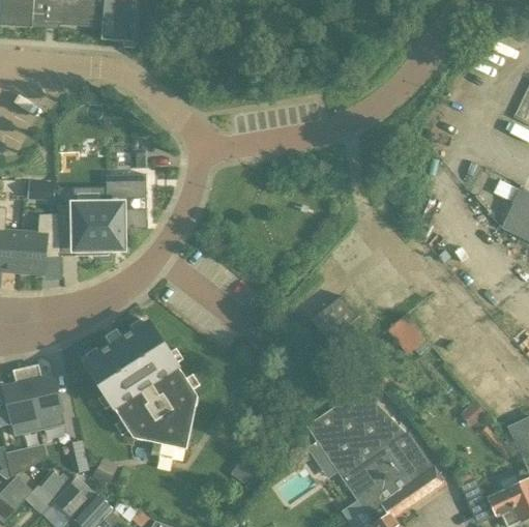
[(131,40),(134,0),(0,0),(0,24),(30,27),(30,22),(90,26),(90,29),(100,29),(99,38),(131,40)]
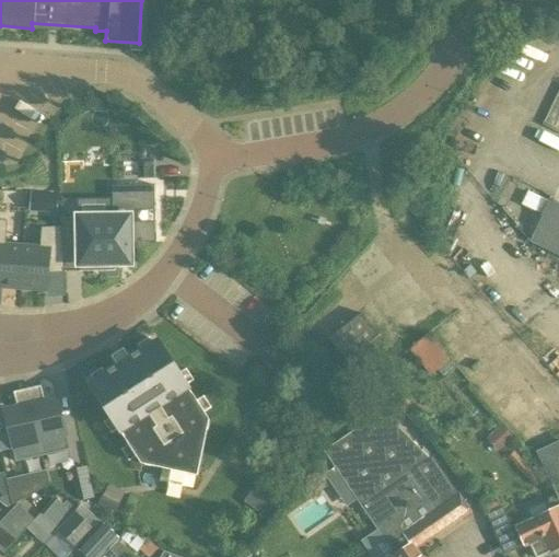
[(77,215),(63,215),(65,241),(77,241),(78,269),(113,268),(113,262),(129,262),(128,241),(153,240),(153,220),(134,220),(134,208),(153,208),(153,183),(114,183),(111,183),(111,196),(111,215),(77,215)]
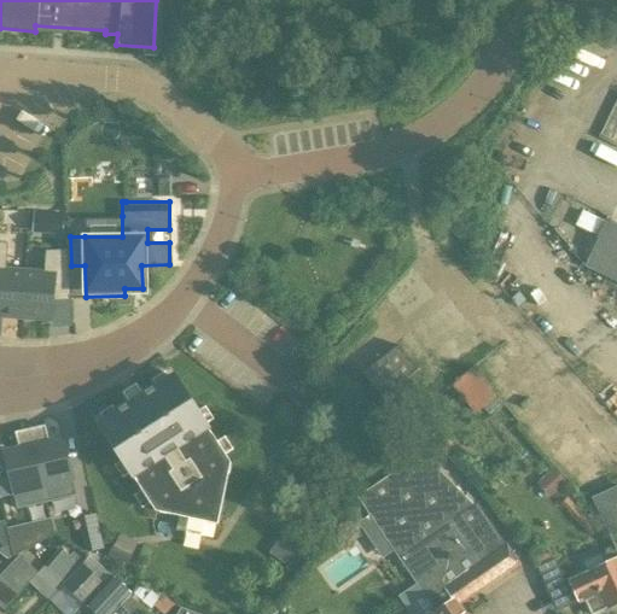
[(616,224),(603,218),(581,265),(616,281),(616,224)]
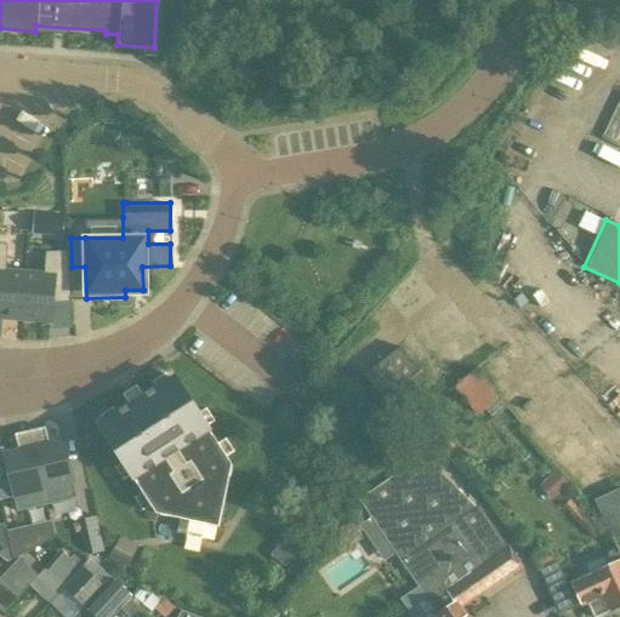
[(0,315),(20,318),(23,269),(4,268),(6,243),(0,241),(0,315)]
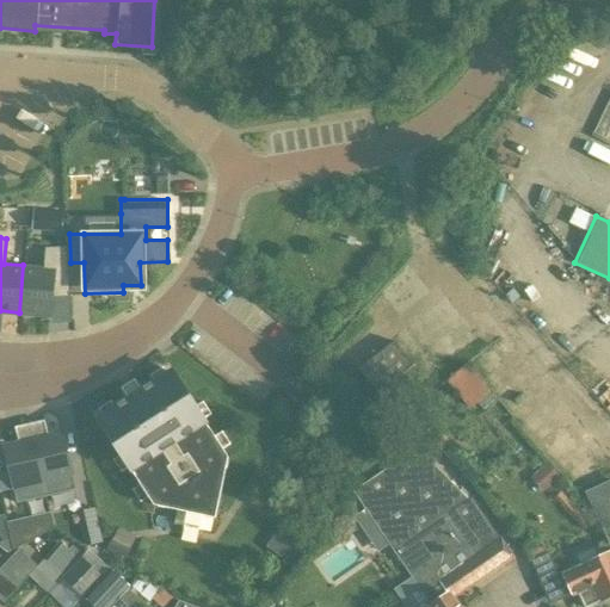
[(65,245),(43,246),(42,267),(23,265),(19,313),(50,315),(51,296),(68,295),(65,245)]
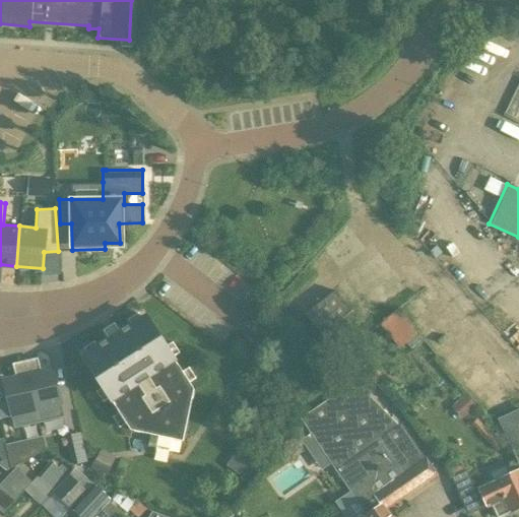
[(326,342),(357,318),(333,289),(304,313),(326,342)]
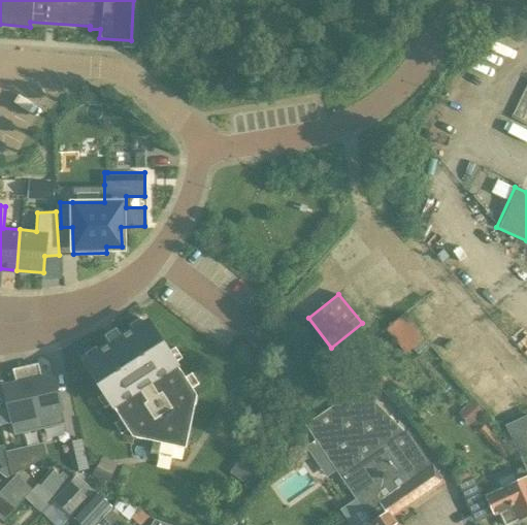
[(422,336),(401,313),(385,327),(404,351),(406,350),(413,345),(422,336)]
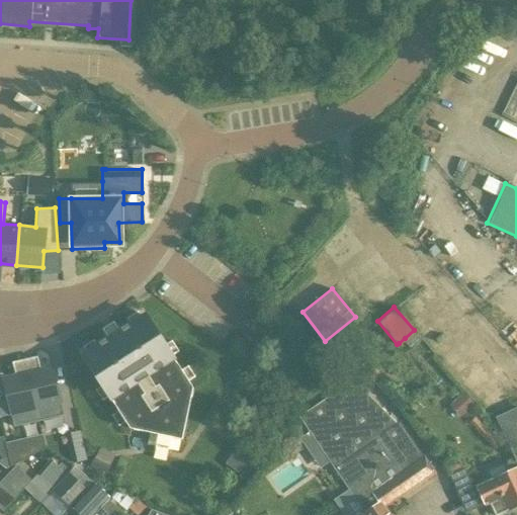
[(145,314),(118,331),(82,354),(128,427),(181,438),(192,387),(145,314)]
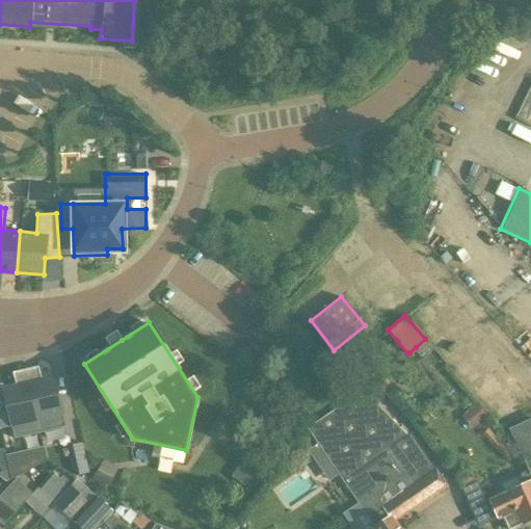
[(64,425),(52,374),(27,380),(38,430),(64,425)]
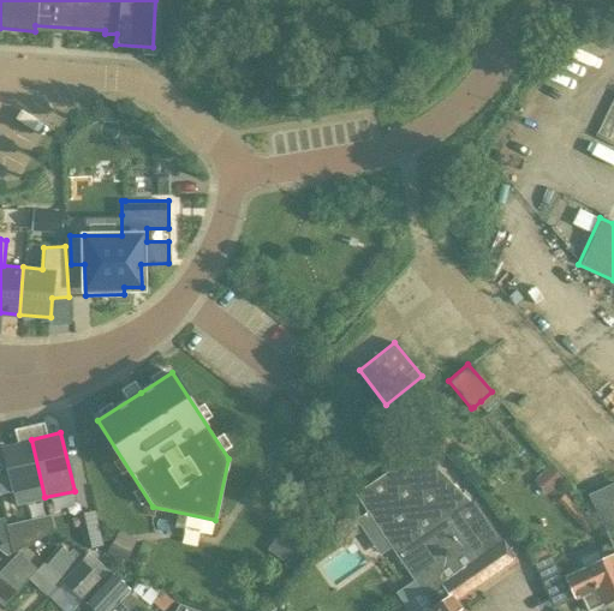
[(45,497),(31,439),(1,445),(15,504),(45,497)]
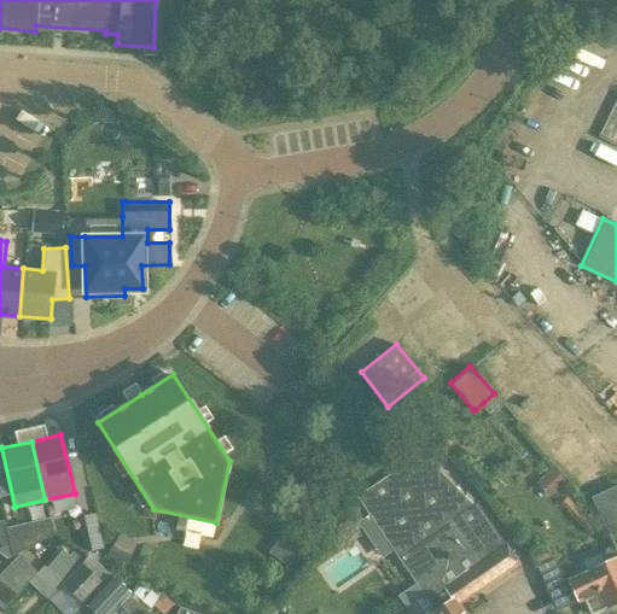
[(430,613),(463,613),(457,604),(518,562),(505,542),(476,501),(471,503),(420,451),(356,496),(435,610),(430,613)]
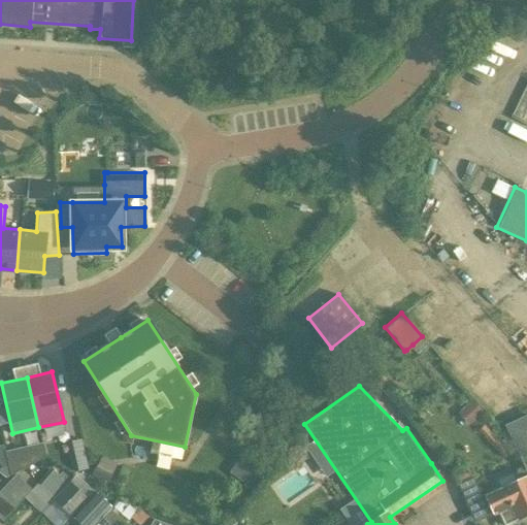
[(526,414),(503,424),(523,465),(516,469),(520,479),(485,494),(493,514),(498,512),(504,524),(526,514),(526,414)]
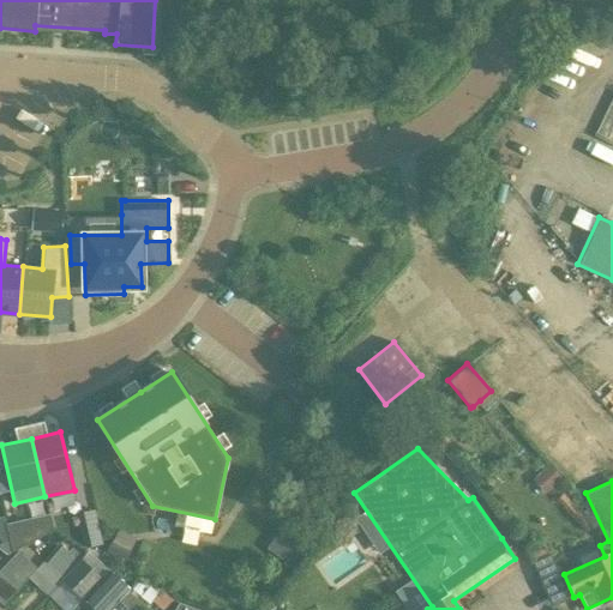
[(53,508),(0,519),(0,544),(58,533),(53,508)]
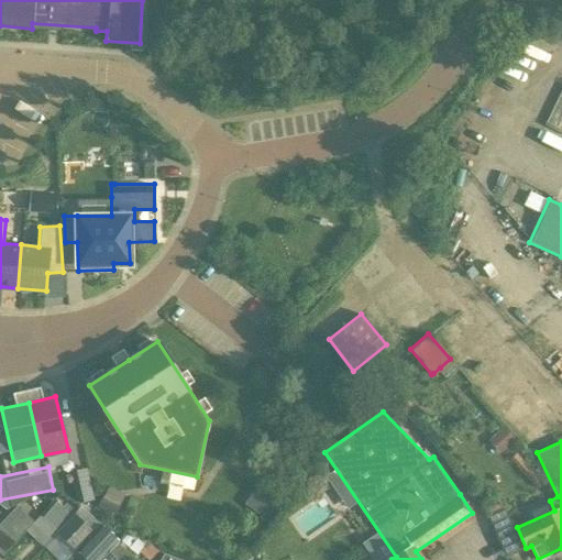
[(89,467),(74,468),(78,500),(94,497),(89,467)]
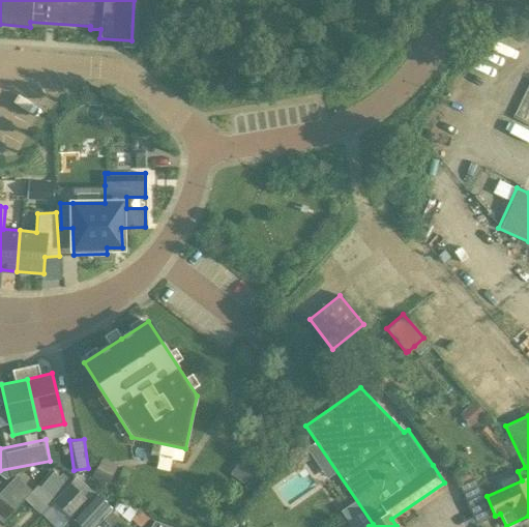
[(265,466),(244,451),(230,473),(251,488),(265,466)]
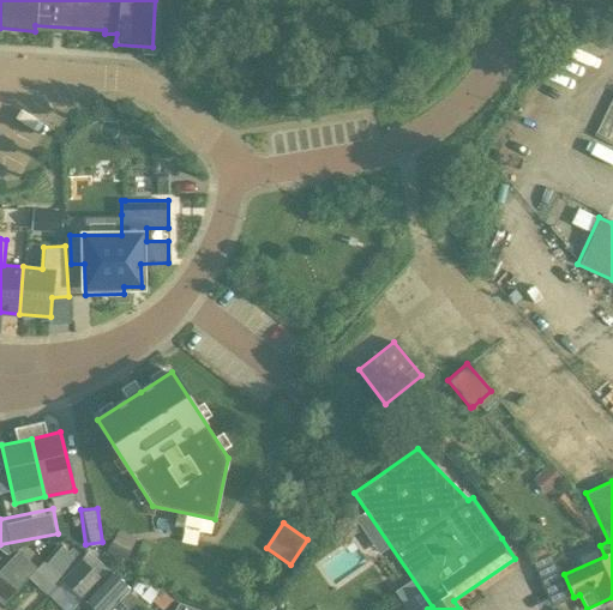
[(110,541),(106,549),(125,559),(130,549),(110,541)]
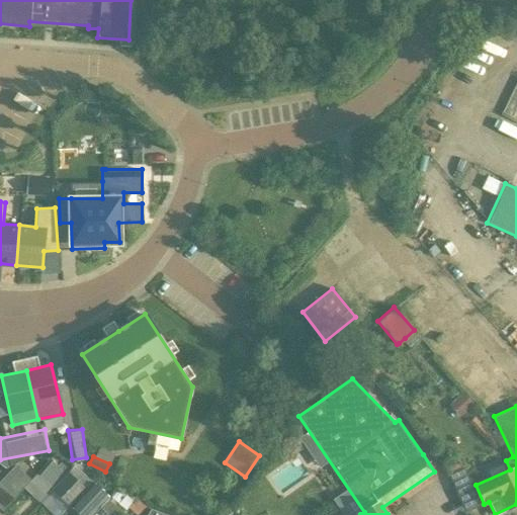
[(52,487),(65,473),(52,459),(38,475),(52,487)]
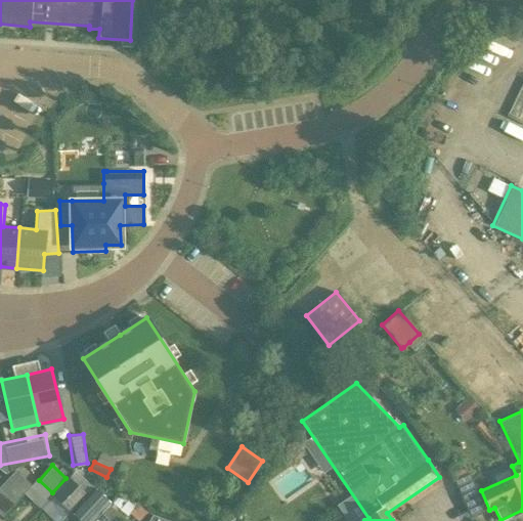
[(14,469),(0,484),(0,486),(11,497),(27,480),(14,469)]
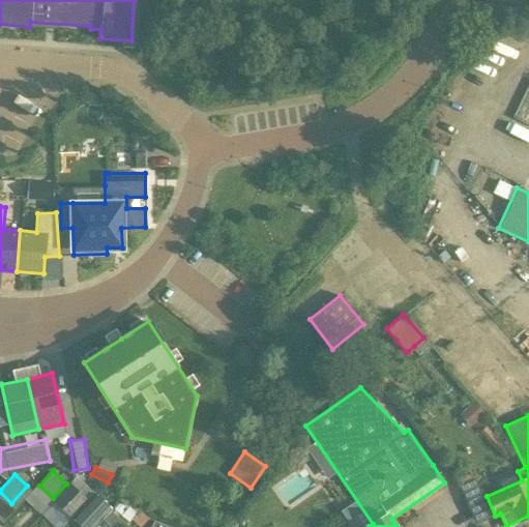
[(52,499),(70,517),(88,498),(69,480),(66,484),(53,498),(52,499)]
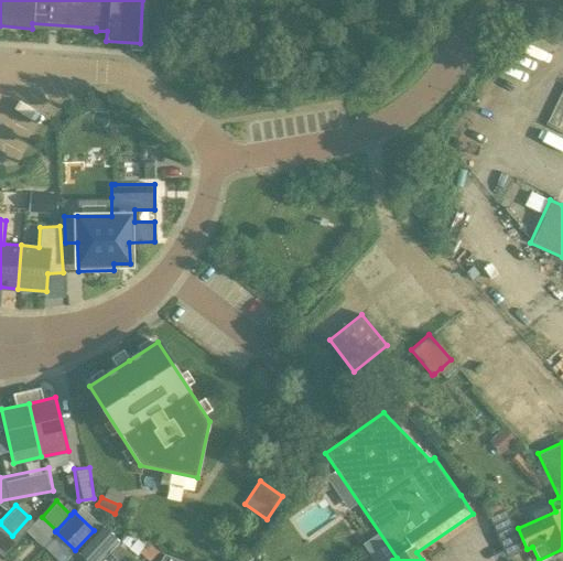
[(101,522),(76,549),(88,560),(98,560),(119,539),(101,522)]
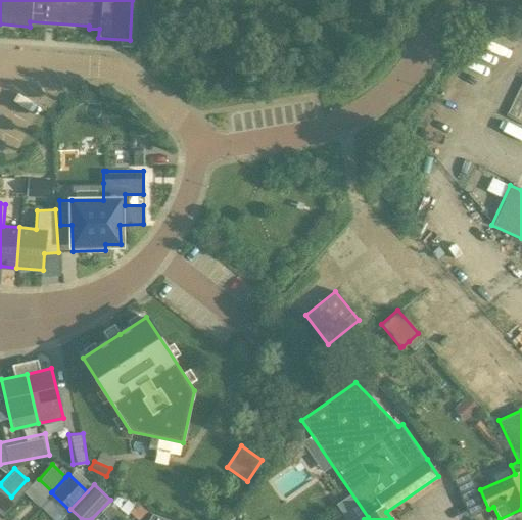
[(110,500),(96,516),(100,519),(120,519),(126,513),(110,500)]
